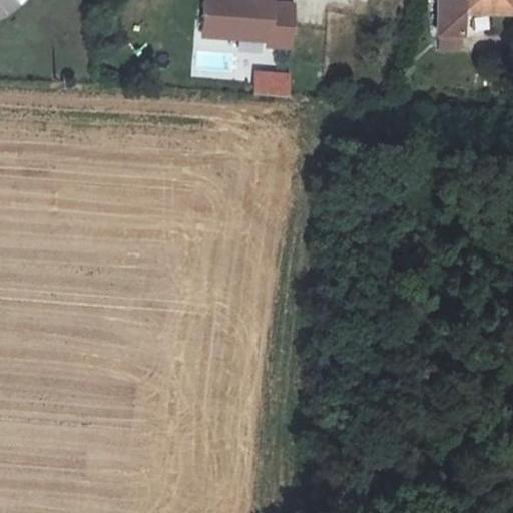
[(208,0),(208,14),(218,25),(234,25),(234,30),(273,32),(273,37),(294,38),(295,0),(208,0)]
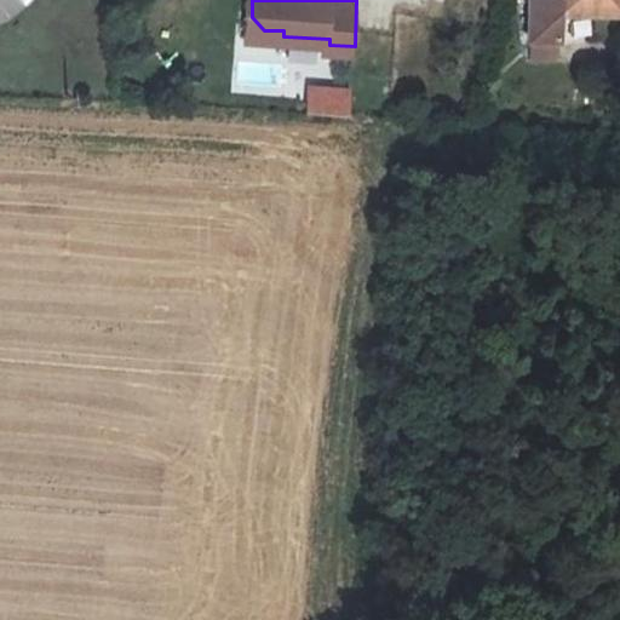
[(618,0),(523,0),(522,30),(550,33),(552,12),(616,16),(618,0)]
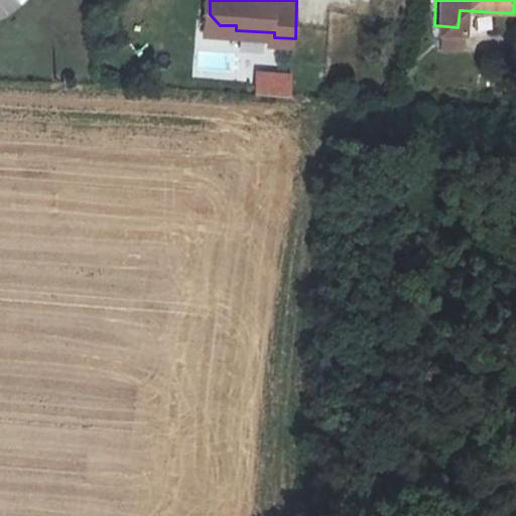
[(210,14),(210,30),(236,30),(236,25),(220,25),(210,14)]
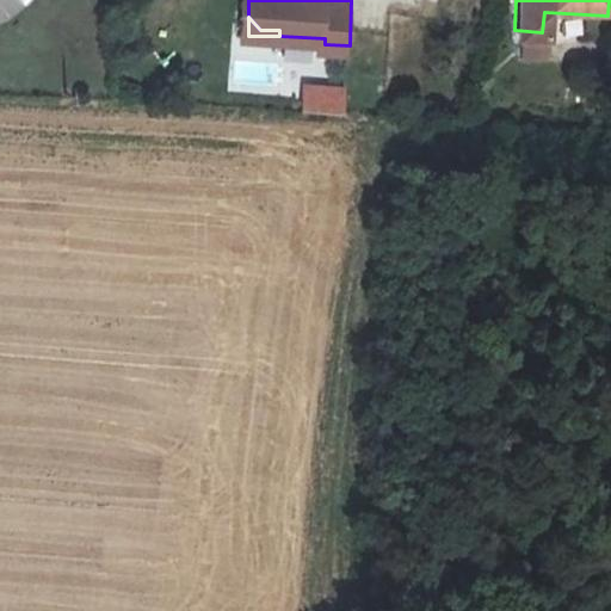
[(556,39),(575,41),(576,22),(556,20),(556,39)]
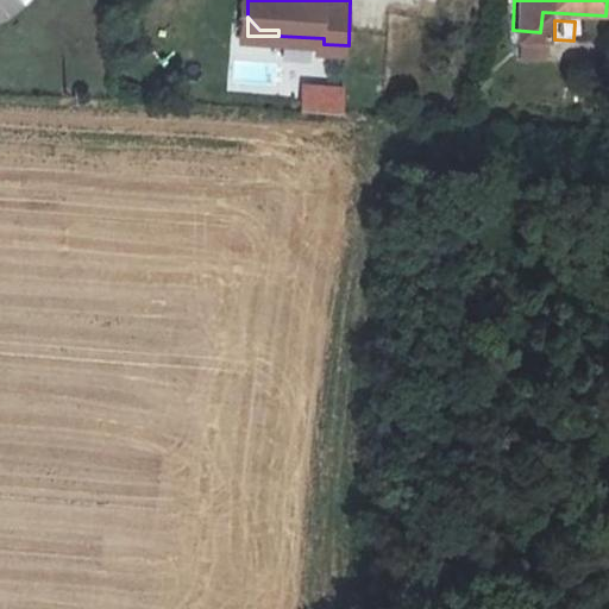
[(301,86),(300,114),(344,115),(345,87),(301,86)]
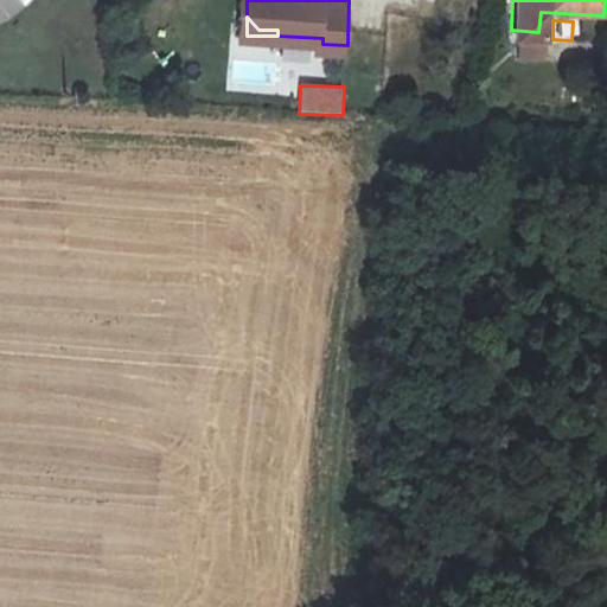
All buildings are outlined.
